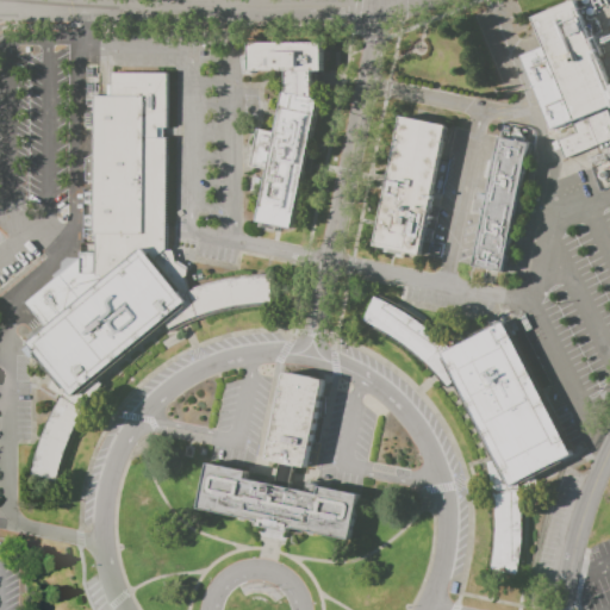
[(543,45),(531,18),(574,0),(609,85),(609,105),(574,120),(543,45)]
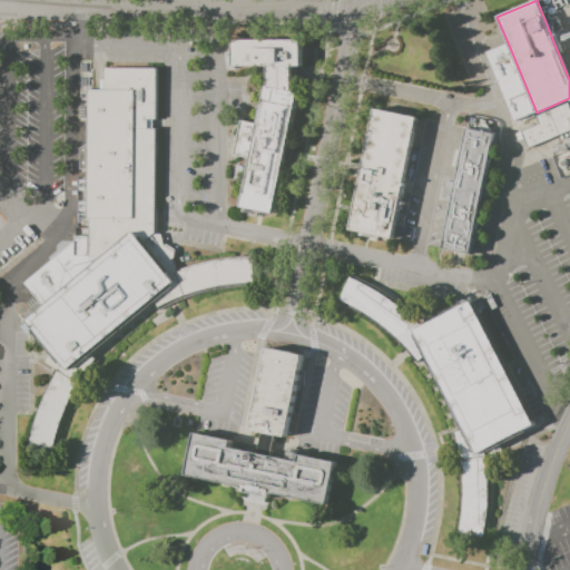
[(268,86),(267,66),(234,67),(233,39),(302,38),(302,65),(293,66),(293,91),(298,92),(273,214),(257,210),(256,215),(243,212),(243,208),(241,207),(251,158),(234,155),(242,120),(257,124),(265,85),(268,86)]
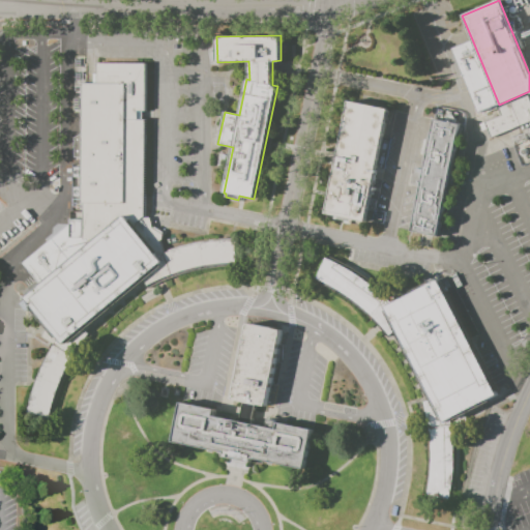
[(472,39),(450,49),(478,112),(499,105),(472,39)]
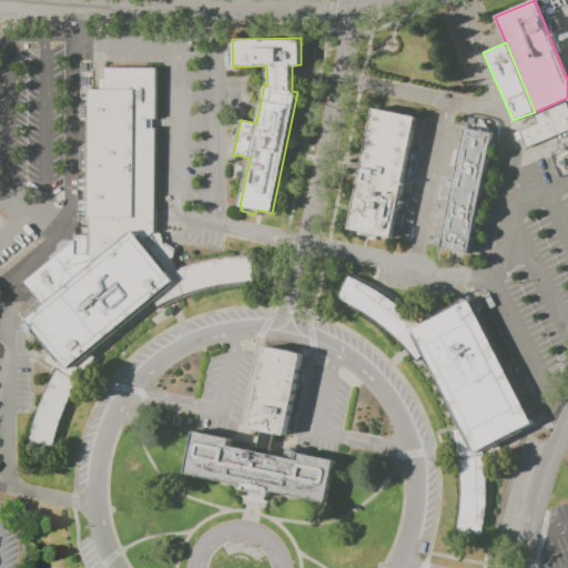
[(176,269),(191,265),(206,261),(221,259),(236,256),(252,255),(253,284),(234,286),(214,290),(195,294),(176,301),(159,308),(154,300),(90,352),(95,357),(87,372),(78,386),(70,401),(64,416),(59,432),(56,448),(28,443),(33,421),(41,398),(51,378),(57,368),(44,361),(51,351),(26,320),(42,305),(23,282),(74,241),(74,226),(77,226),(77,176),(88,176),(88,168),(80,168),(80,148),(88,142),(88,89),(99,89),(100,79),(103,79),(103,67),(156,68),(155,120),(153,120),(152,128),(155,128),(155,233),(160,233),(164,244),(165,242),(174,249),(173,257),(171,257),(176,269)]
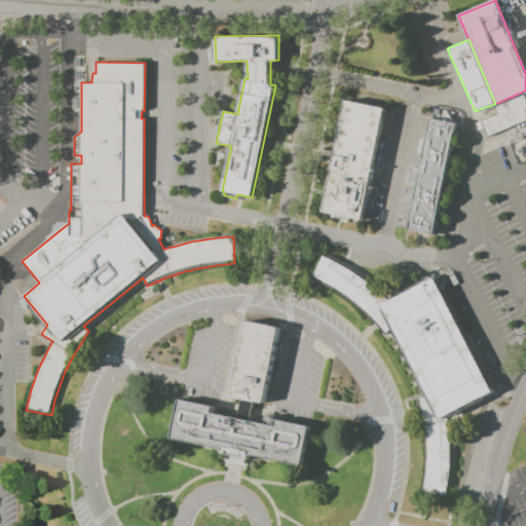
[(481,121),(487,136),(525,120),(525,97),(525,95),(494,107),(497,115),(481,121)]
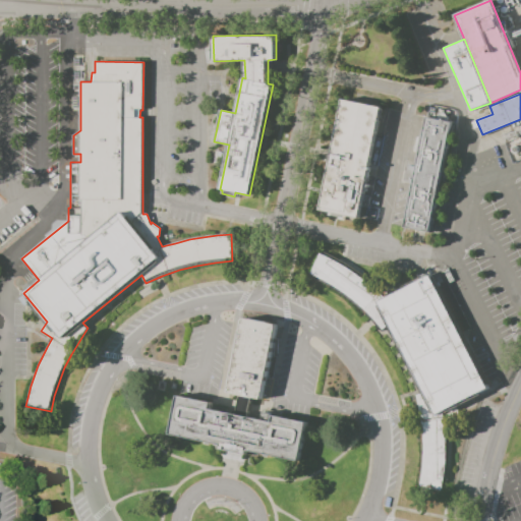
[(320,210),(342,99),(381,107),(359,218),(320,210)]
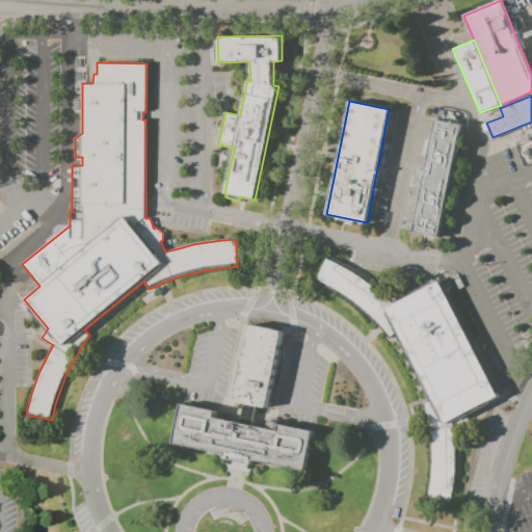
[(413,232),(422,188),(415,187),(419,166),(426,167),(435,120),(461,125),(439,237),(413,232)]
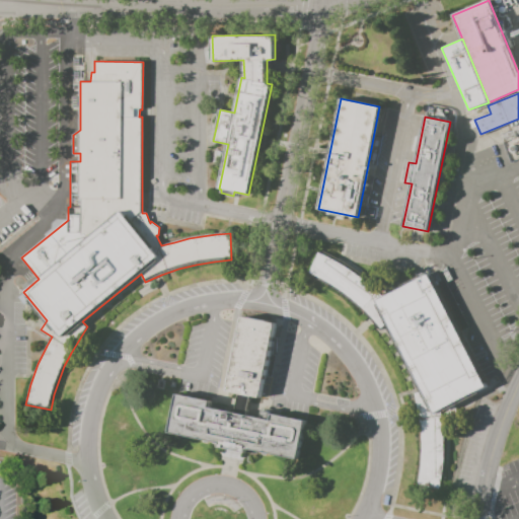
[(518,135),(518,159),(510,163),(502,142),(518,135)]
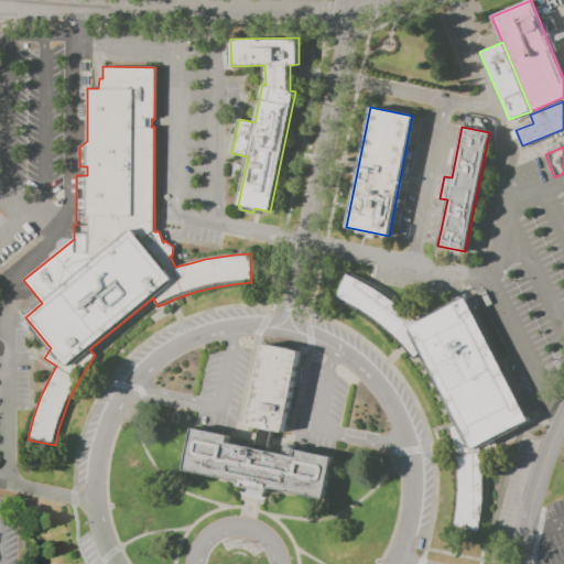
[(416,323),(466,297),(467,301),(469,300),(475,310),(485,305),(510,355),(501,360),(530,416),(528,418),(529,420),(479,445),(480,452),(483,468),(483,484),(483,500),(480,517),(478,531),(454,527),(456,512),(458,498),(458,484),(458,469),(456,455),(454,441),(451,427),(456,425),(419,353),(414,357),(404,346),(394,336),(384,326),(373,317),(361,310),(349,303),(337,296),(347,274),(360,281),(373,289),(387,297),(400,307),(411,317),(416,323)]
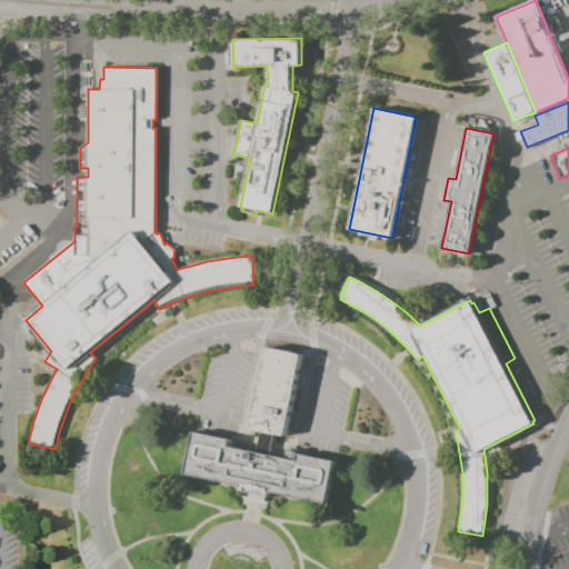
[(249,429),(267,347),(306,355),(289,437),(275,435),(270,456),(257,452),(261,432),(249,429)]
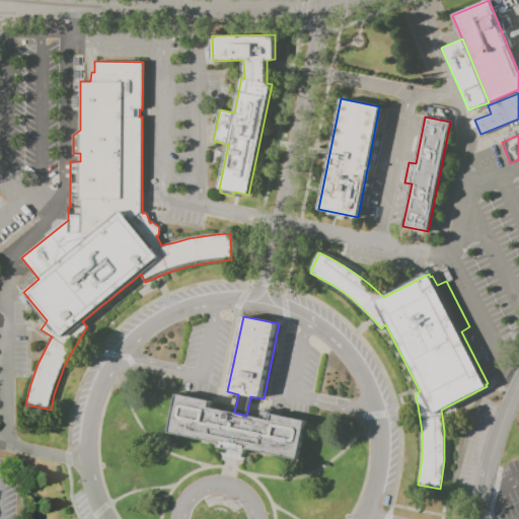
[(246,416),(270,420),(272,414),(308,422),(300,460),(248,449),(247,454),(232,451),(218,447),(218,443),(167,433),(175,393),(209,400),(207,408),(234,413),(246,416)]
